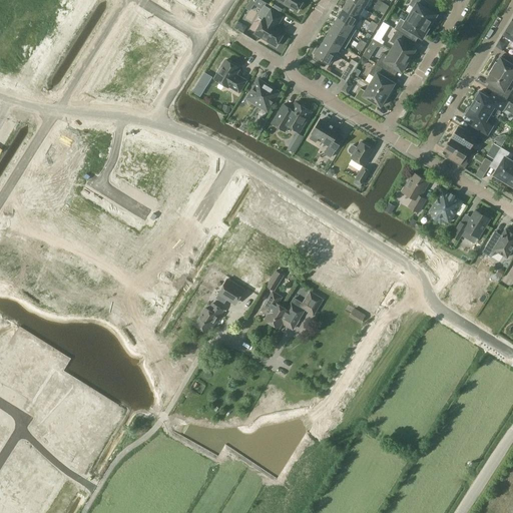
[(201,0),(199,3),(208,10),(215,0),(201,0)]
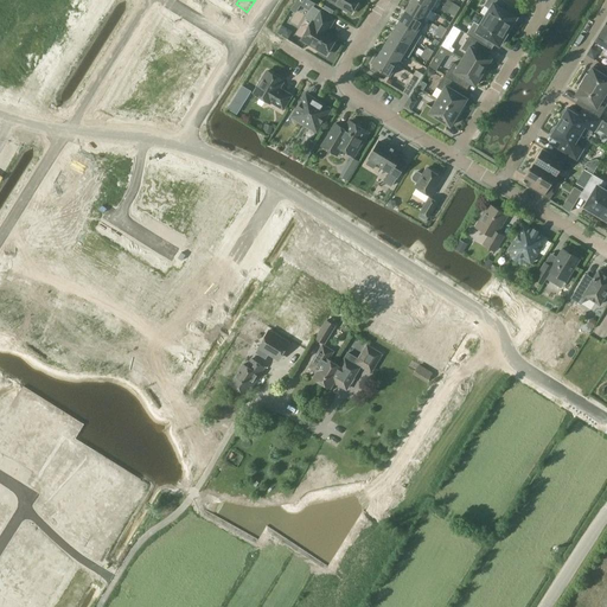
[(328,0),(330,0),(352,14),(360,0),(328,0)]
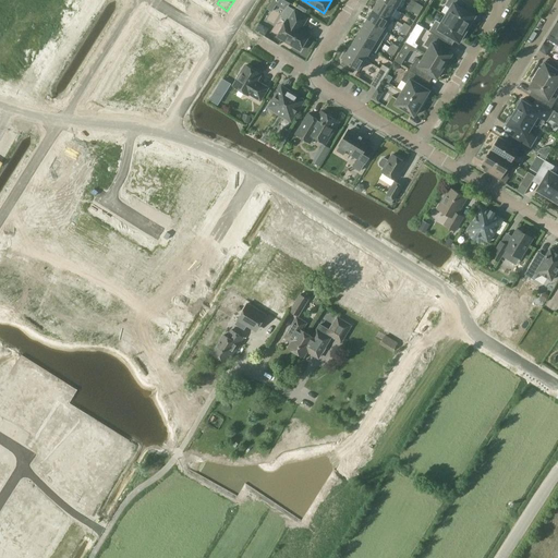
[(390,21),(397,10),(380,0),(374,10),(390,21)]
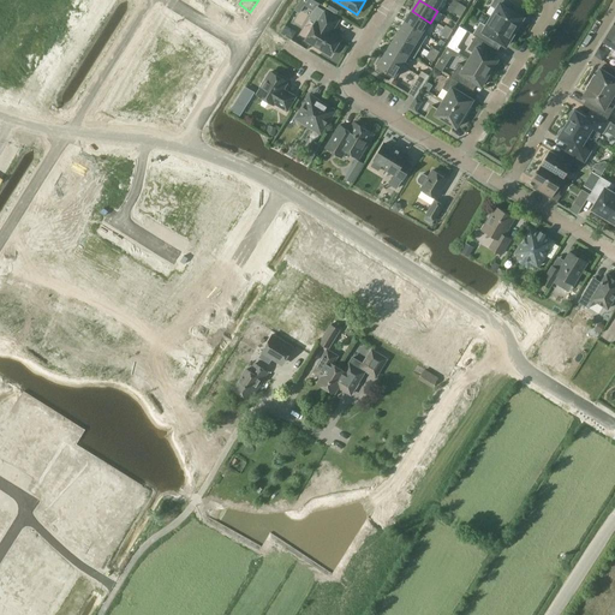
[(437,11),(443,0),(442,0),(418,0),(419,0),(437,11)]
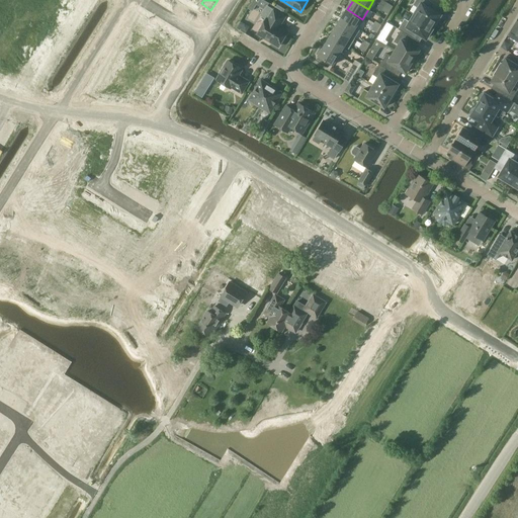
[(415,15),(434,27),(441,15),(436,12),(439,7),(428,0),(416,0),(414,5),(419,8),(415,15)]
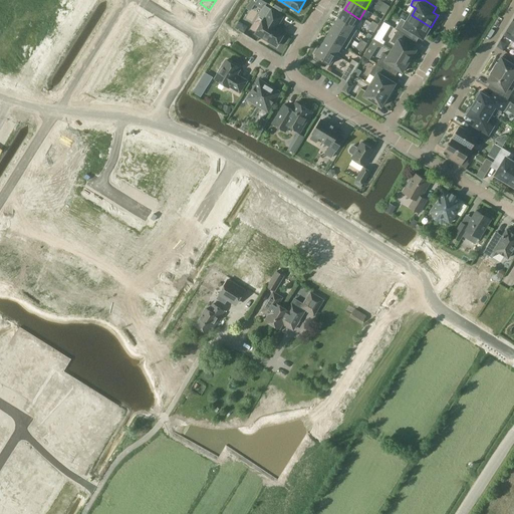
[(353,28),(359,19),(344,9),(338,19),(353,28)]
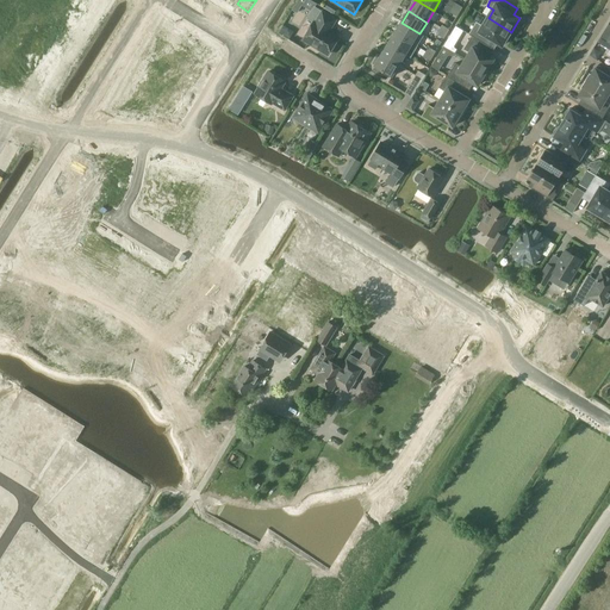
[(329,32),(336,20),(323,13),(316,24),(315,23),(304,41),(329,56),(340,38),(329,32)]
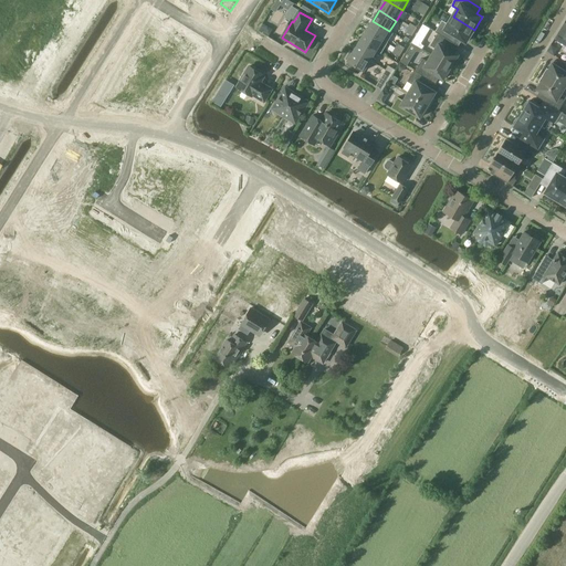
[(467,43),(474,30),(453,17),(448,24),(442,21),(436,32),(438,34),(458,46),(461,40),(467,43)]
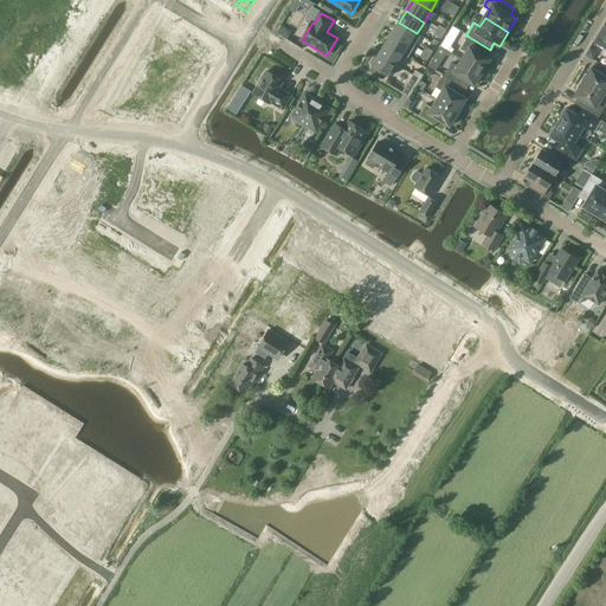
[(411,44),(417,33),(399,23),(393,33),(411,44)]
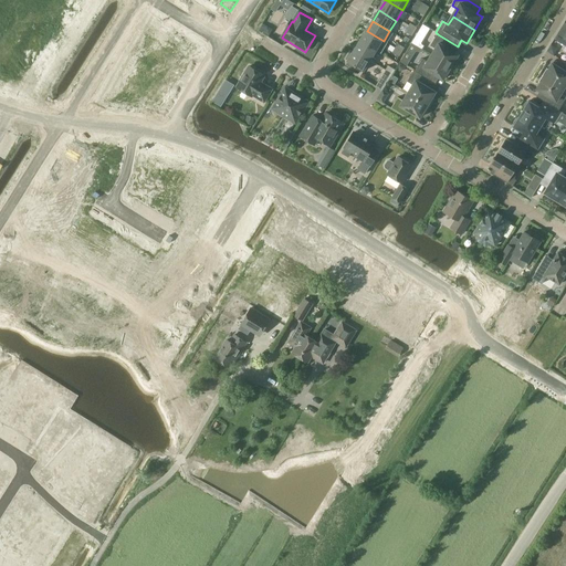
[(565,28),(564,27),(555,41),(565,46),(565,28)]
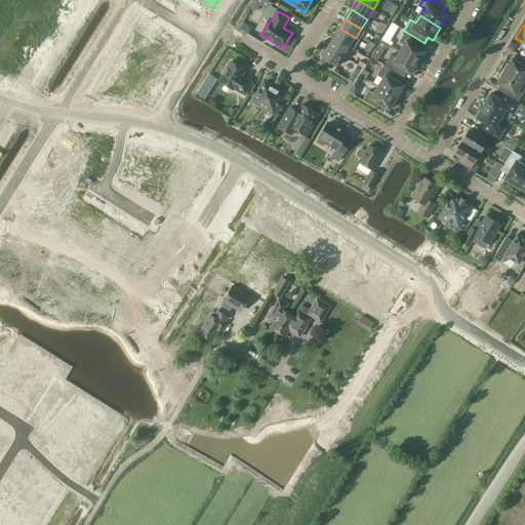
[(350,47),(356,38),(340,29),(334,38),(350,47)]
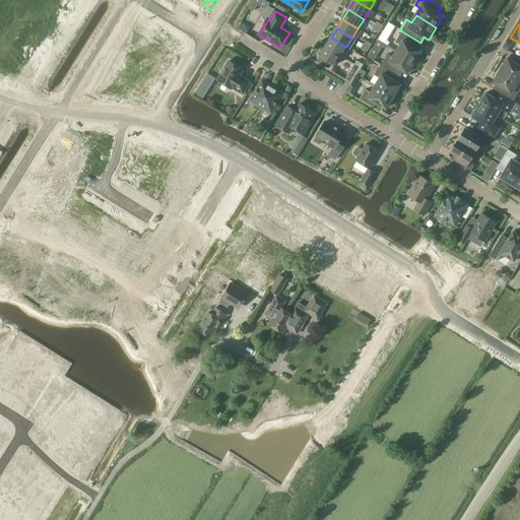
[(416,48),(420,43),(402,31),(396,43),(400,46),(397,52),(414,62),(421,51),(416,48)]
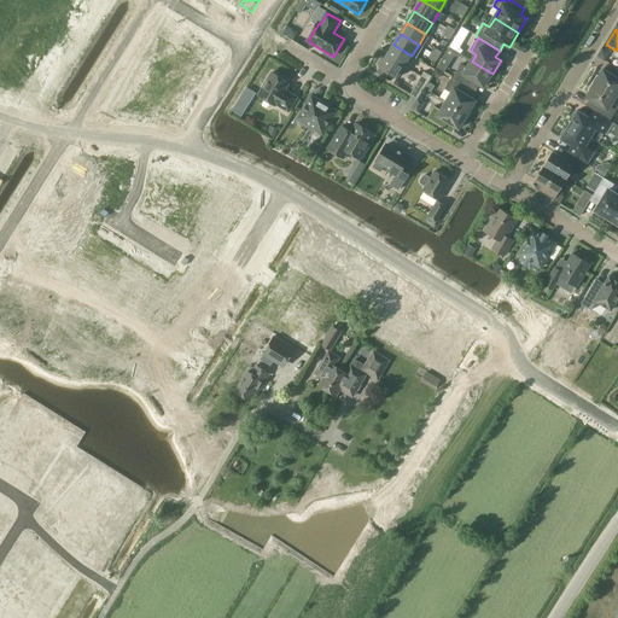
[(175,40),(164,58),(170,63),(182,45),(175,40)]
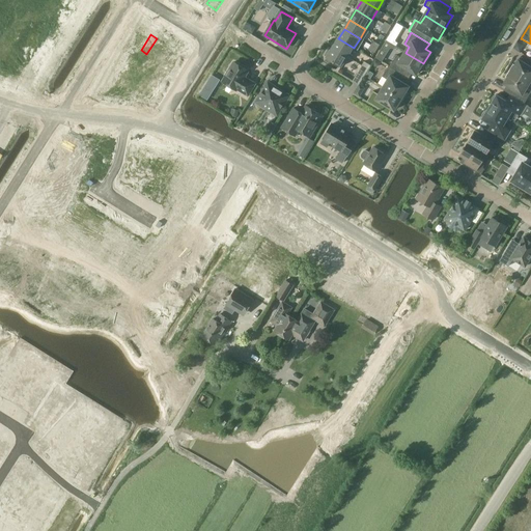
[(158,38),(148,56),(154,58),(164,43),(158,38)]
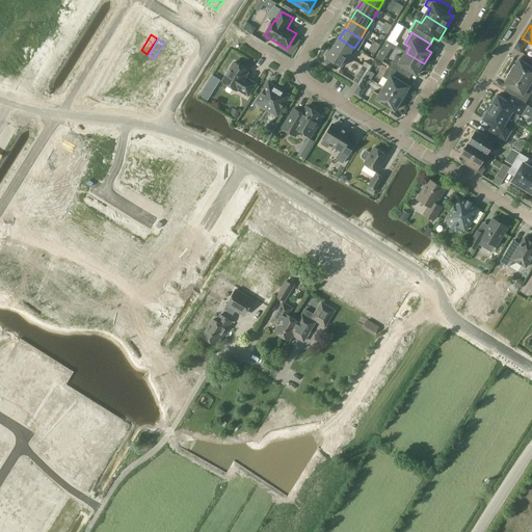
[(348,58),(354,48),(339,38),(333,48),(348,58)]
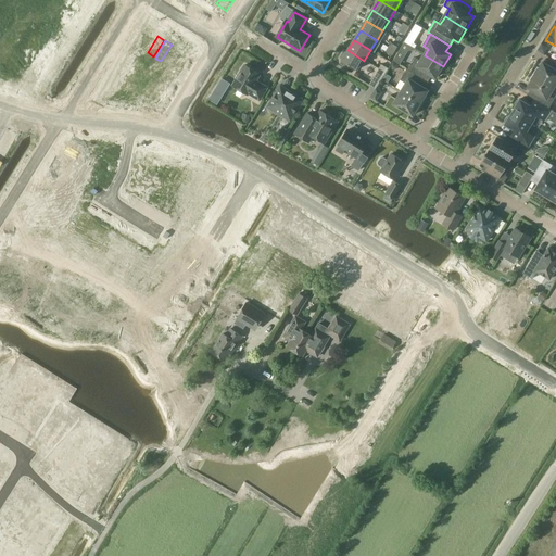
[(406,45),(399,58),(406,62),(414,49),(406,45)]
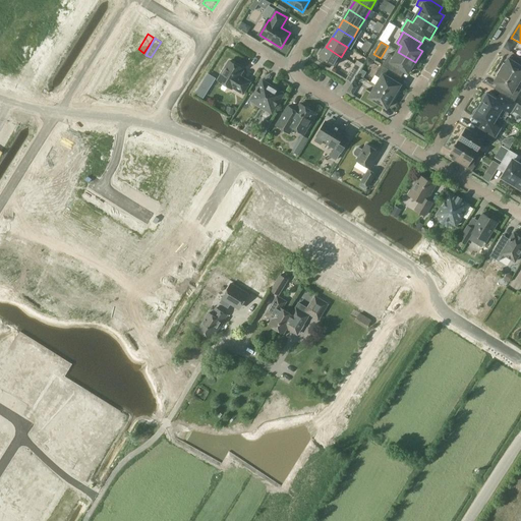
[(162,43),(154,58),(158,61),(167,46),(162,43)]
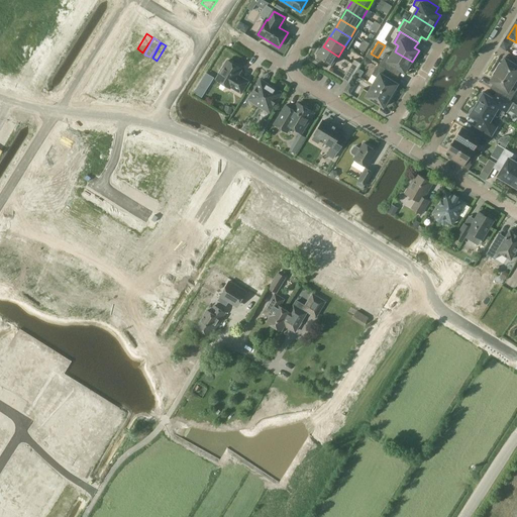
[(170,45),(160,62),(169,69),(179,52),(170,45)]
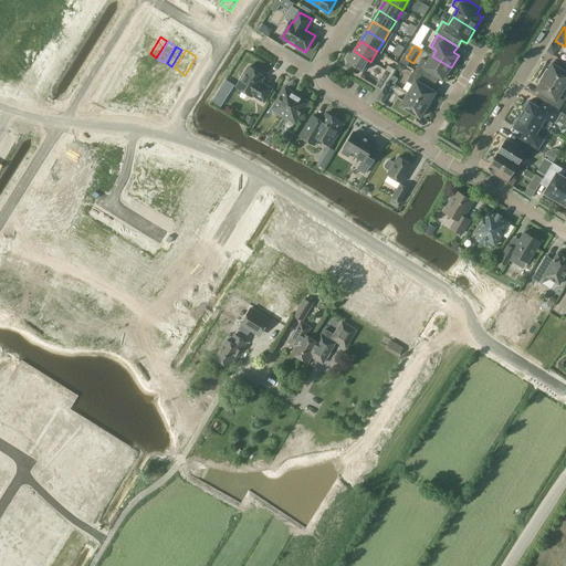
[(365,72),(370,62),(354,51),(353,54),(350,53),(346,60),(348,61),(348,62),(346,65),(355,71),(356,67),(365,72)]
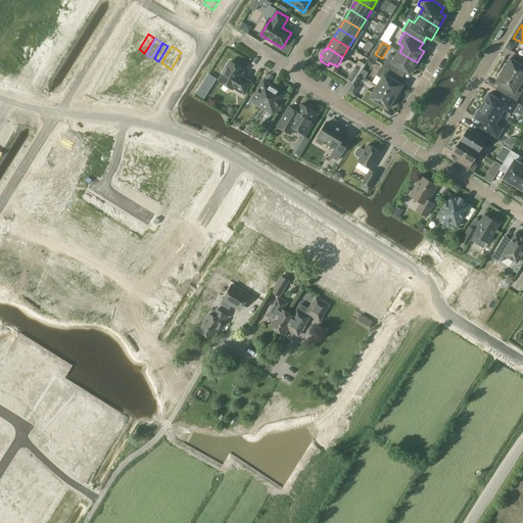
[(411,75),(417,62),(399,52),(395,58),(391,55),(384,66),(401,78),(406,72),(411,75)]
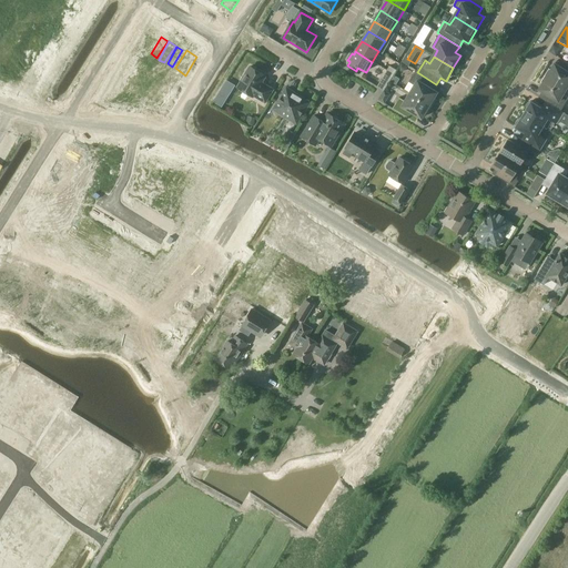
[(545,77),(567,90),(567,87),(567,64),(561,60),(557,66),(555,64),(551,70),(549,69),(545,77)]
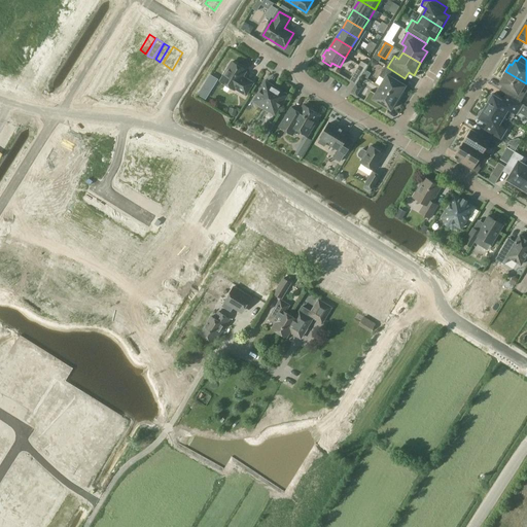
[(246,96),(253,84),(243,77),(247,71),(233,63),(221,82),(235,91),(236,89),(246,96)]
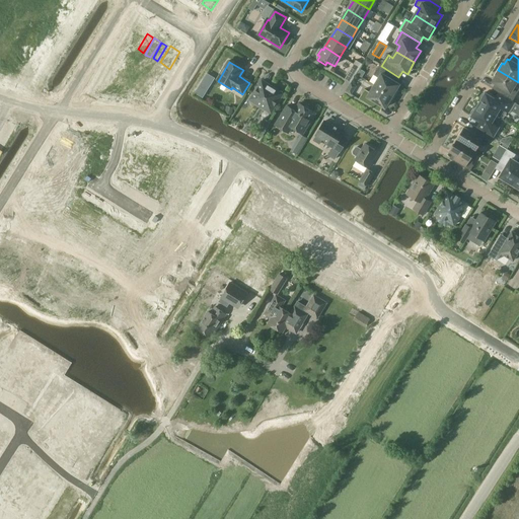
[(352,83),(360,69),(355,65),(346,80),(350,83),(352,83)]
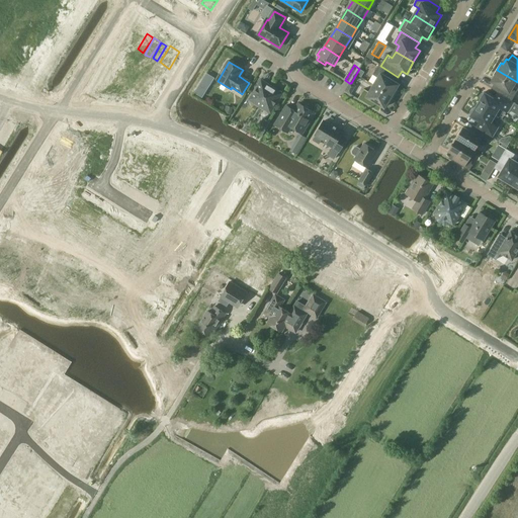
[(398,77),(380,66),(379,66),(373,75),(378,79),(374,86),(393,96),(400,85),(395,82),(398,77)]
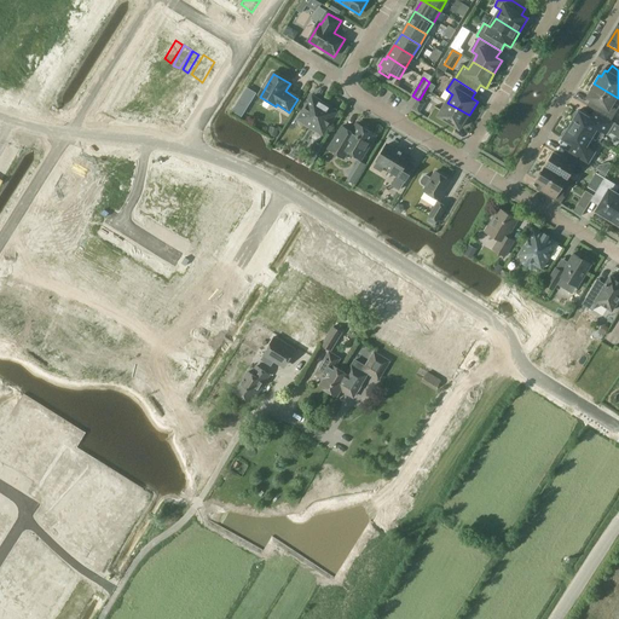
[(612,106),(618,98),(594,84),(589,91),(591,92),(588,98),(590,100),(586,106),(596,113),(615,125),(612,121),(618,110),(612,106)]
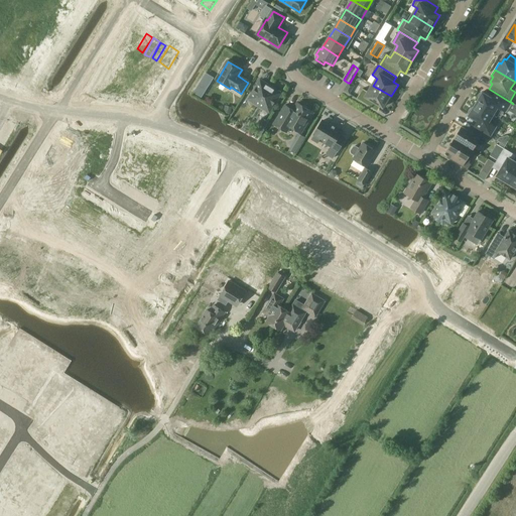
[(205,74),(201,81),(208,85),(212,78),(205,74)]
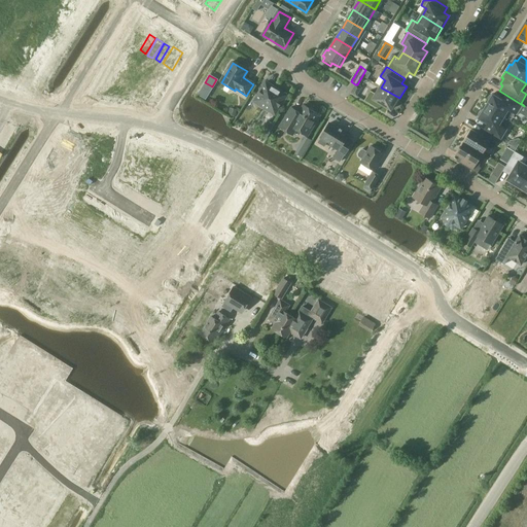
[(276,115),(287,96),(267,82),(254,102),(276,115)]
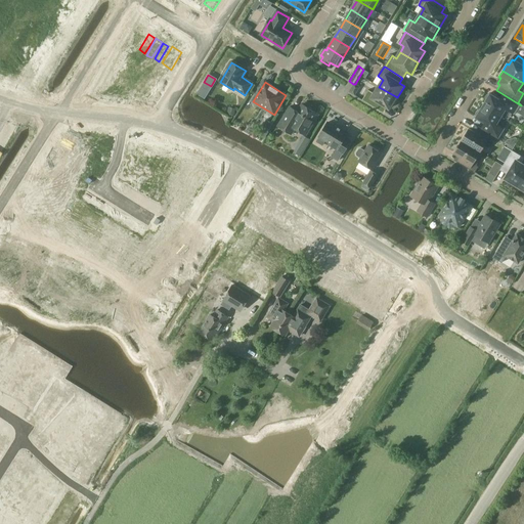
[(353,84),(349,92),(350,92),(355,95),(360,87),(355,84),(353,84)]
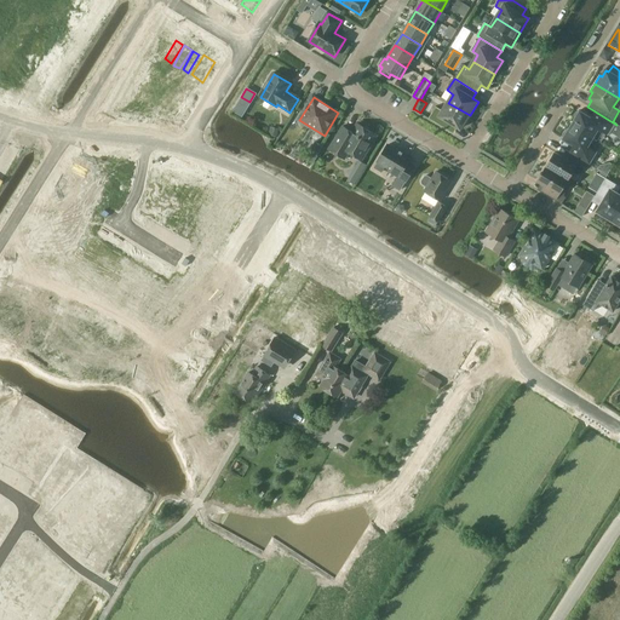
[(461,130),(470,115),(448,103),(442,112),(436,108),(429,120),(452,133),(455,127),(461,130)]
